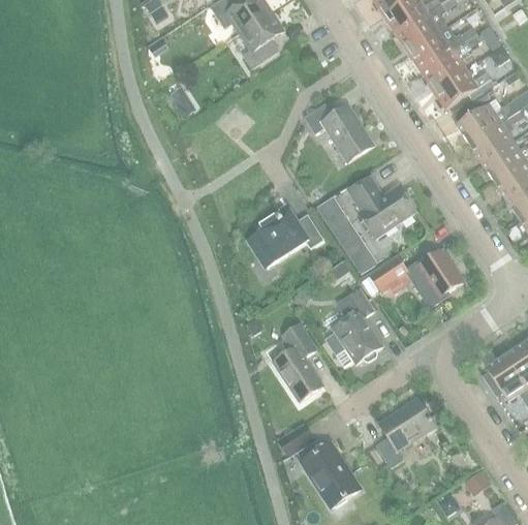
[(146,0),(142,3),(147,11),(160,3),(157,0),(146,0)]
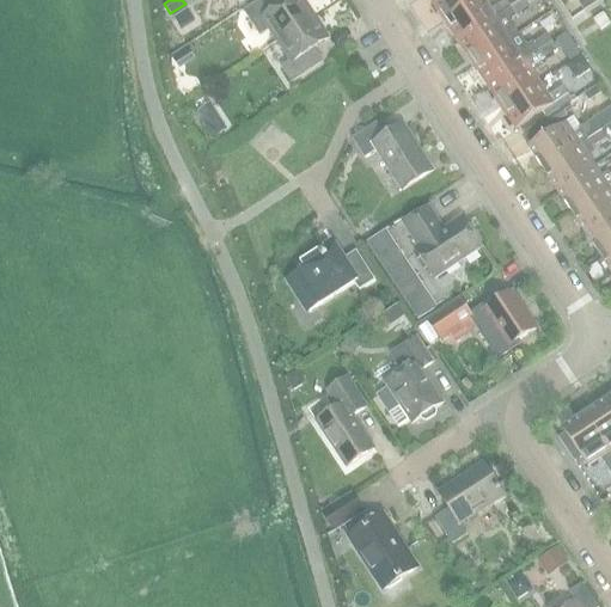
[(268,24),(276,37),(312,12),(304,0),(283,0),(277,5),(274,0),(255,0),(244,7),(260,31),(268,24)]
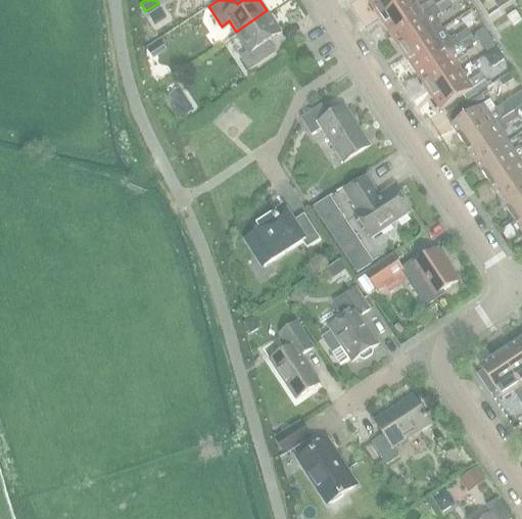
[(369,0),(378,14),(400,0),(369,0)]
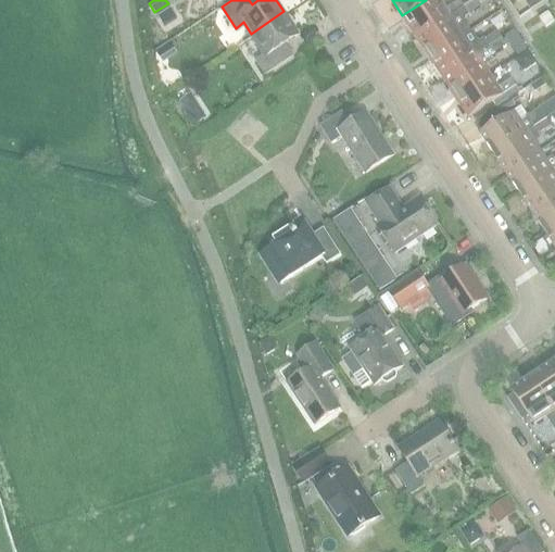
[(426,0),(402,15),(416,35),(468,0),(455,0),(445,5),(441,0),(426,0)]
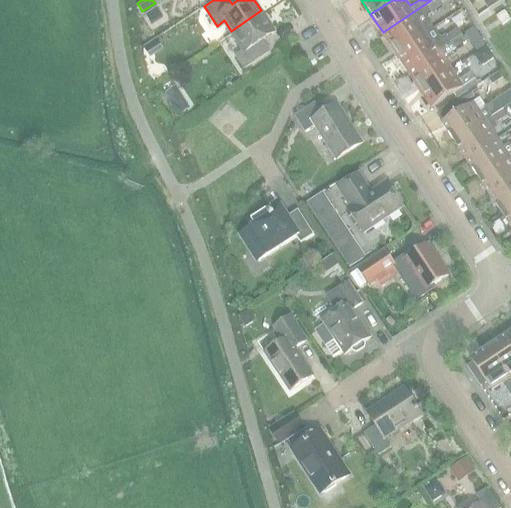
[(383,32),(395,50),(426,30),(418,18),(430,10),(440,3),(438,0),(431,0),(383,32)]
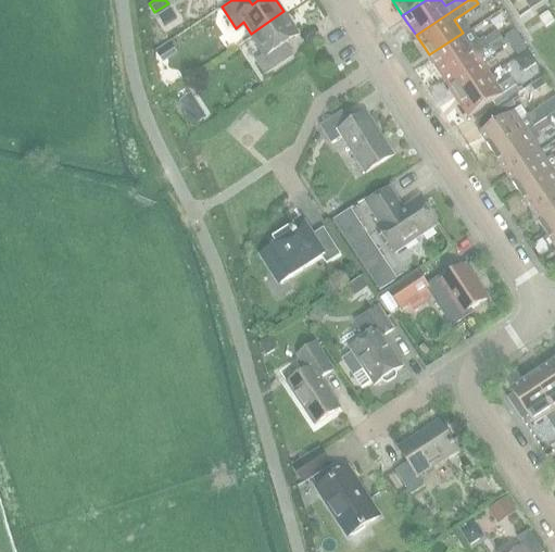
[(542,22),(544,24),(554,17),(547,9),(538,14),(540,17),(542,22)]
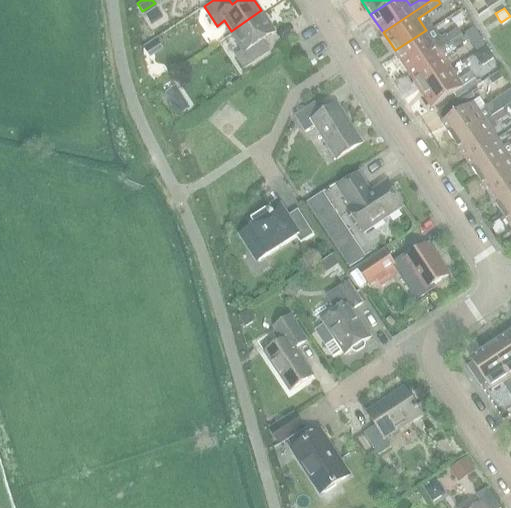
[(261,10),(231,31),(243,48),(236,53),(243,65),(264,52),(256,41),(274,29),(261,10)]
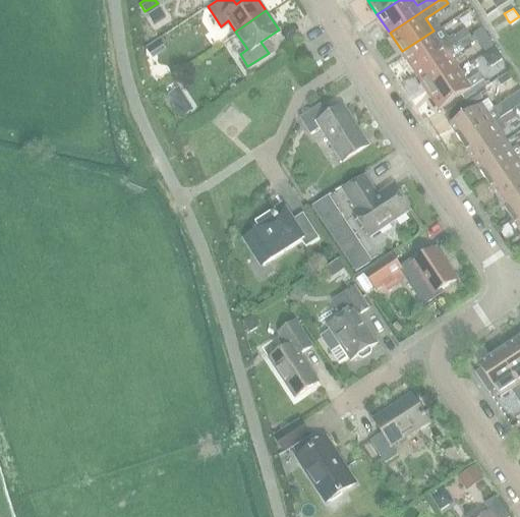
[(402,51),(414,69),(469,33),(465,26),(454,35),(442,42),(434,31),(402,51)]
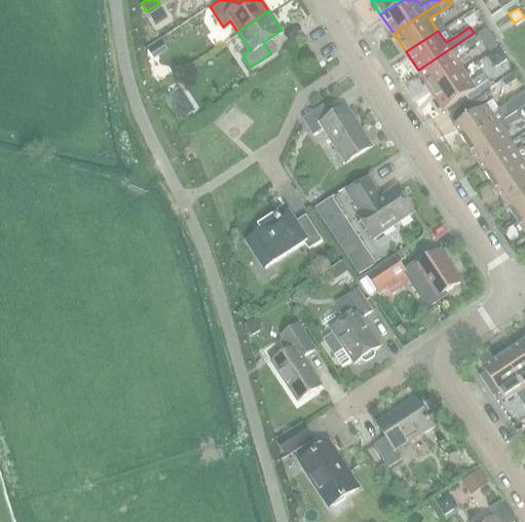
[(418,70),(429,88),(462,68),(454,56),(479,40),(474,33),(418,70)]
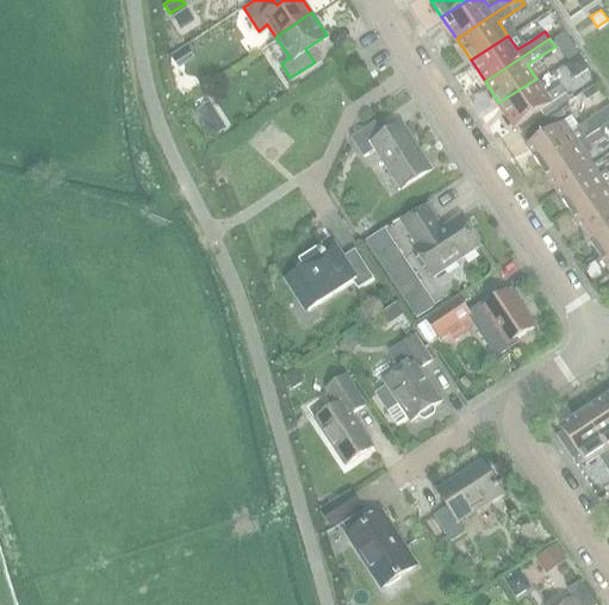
[(184,43),(168,52),(173,61),(188,50),(184,43)]
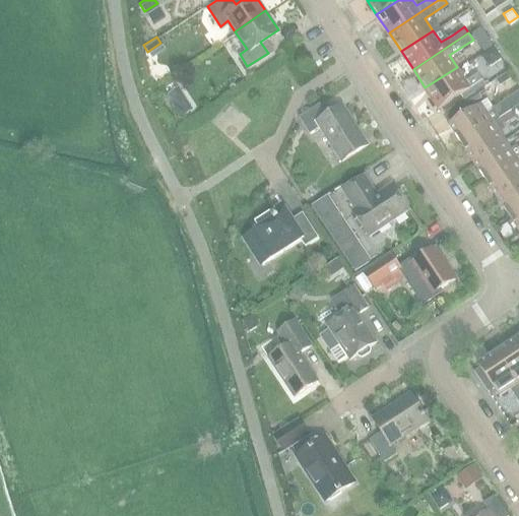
[(457,67),(425,88),(438,107),(459,92),(463,98),(482,85),(485,83),(481,77),(477,71),(465,79),(457,67)]
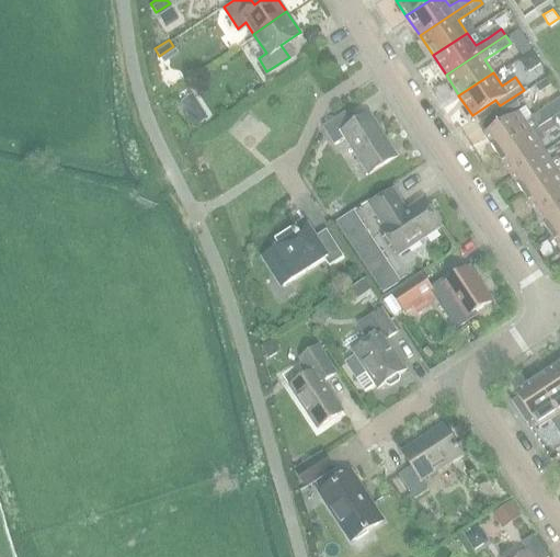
[(521,92),(500,105),(504,112),(518,103),(516,100),(523,94),(521,92)]
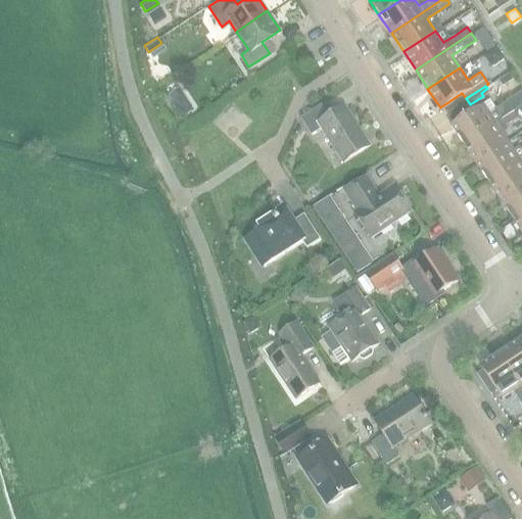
[(466,98),(445,111),(453,122),(451,123),(462,141),(512,107),(513,108),(521,102),(521,87),(492,106),(493,108),(488,111),(482,102),(473,108),(470,104),(466,98)]
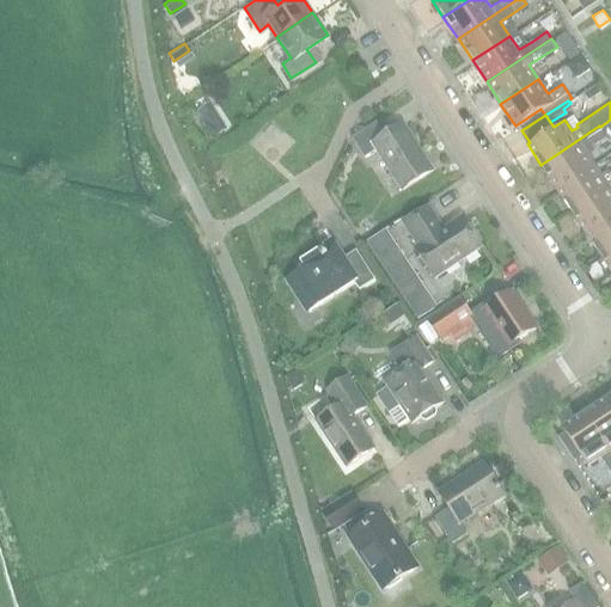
[(217,118),(206,126),(212,135),(222,128),(217,118)]
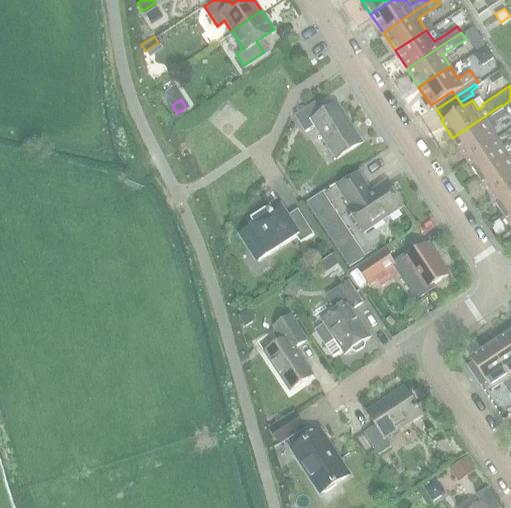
[(294,113),(304,130),(314,123),(335,156),(361,140),(336,101),(321,111),(314,100),(294,113)]
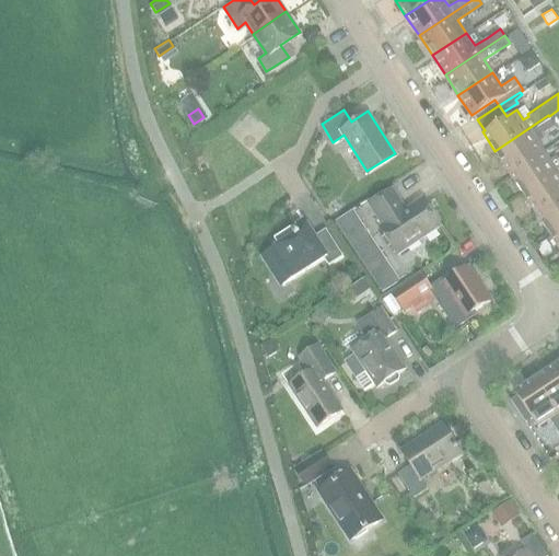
[(495,151),(508,170),(543,147),(536,138),(542,135),(540,132),(555,124),(549,116),(548,115),(495,151)]
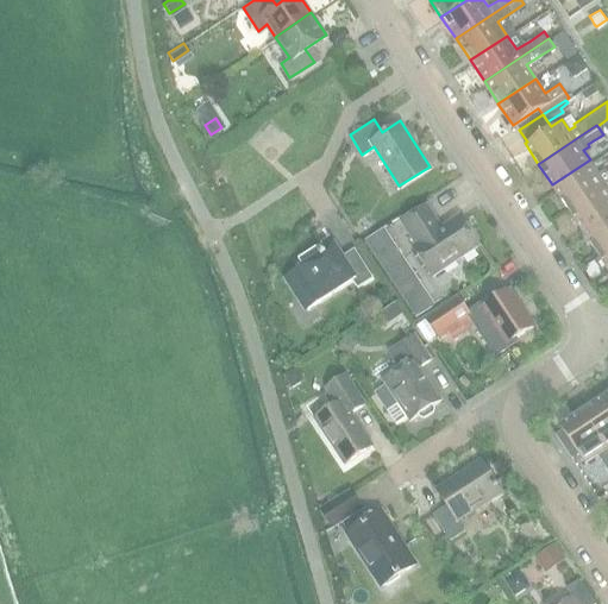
[(552,184),(566,207),(605,182),(607,180),(607,169),(606,171),(605,169),(597,172),(590,159),(552,184)]
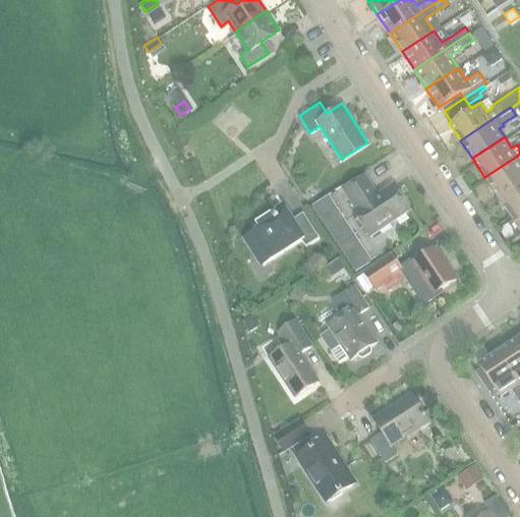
[(484,177),(498,195),(519,179),(519,160),(517,156),(484,177)]
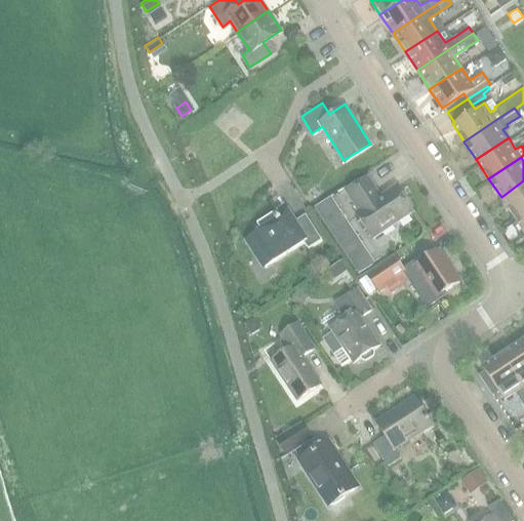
[(355,210),(372,236),(412,209),(396,183),(379,193),(367,173),(345,189),(358,208),(355,210)]
